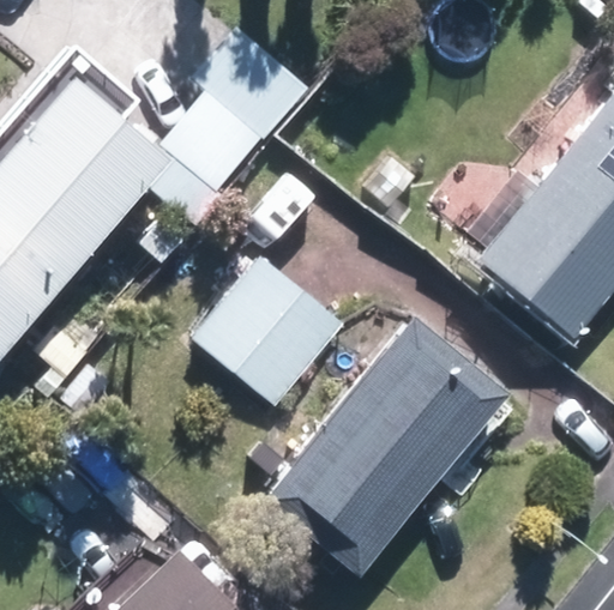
[(0,161),(0,351),(5,356),(175,151),(76,70),(0,161)]
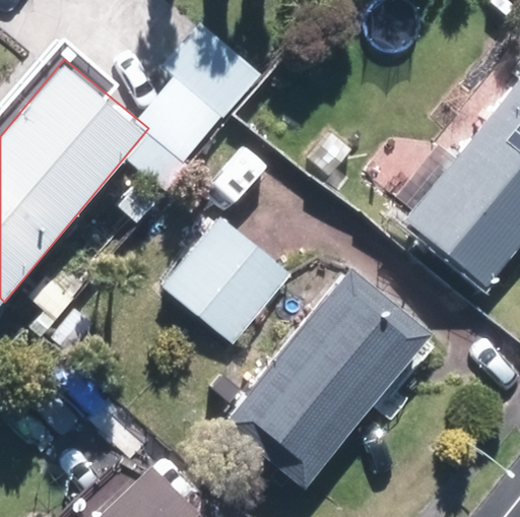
[(519,78),(407,216),(492,284),(519,249),(519,78)]
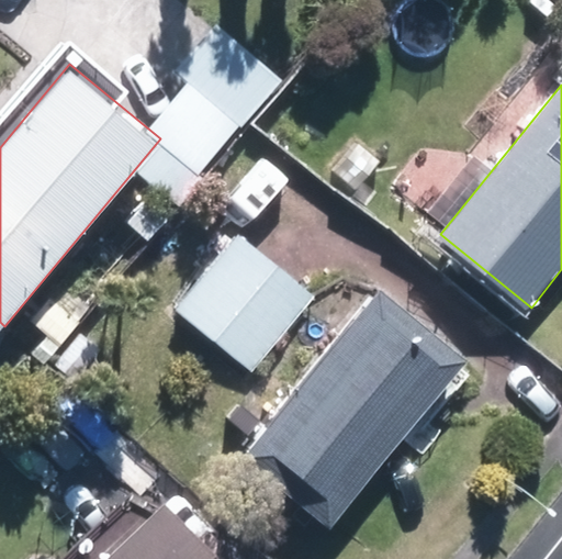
[(239,235),(177,310),(254,375),(316,300),(239,235)]
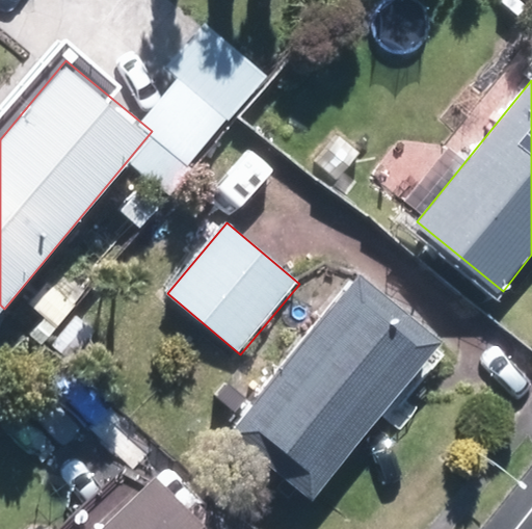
[(315,499),(447,337),(362,268),(230,430),(315,499)]
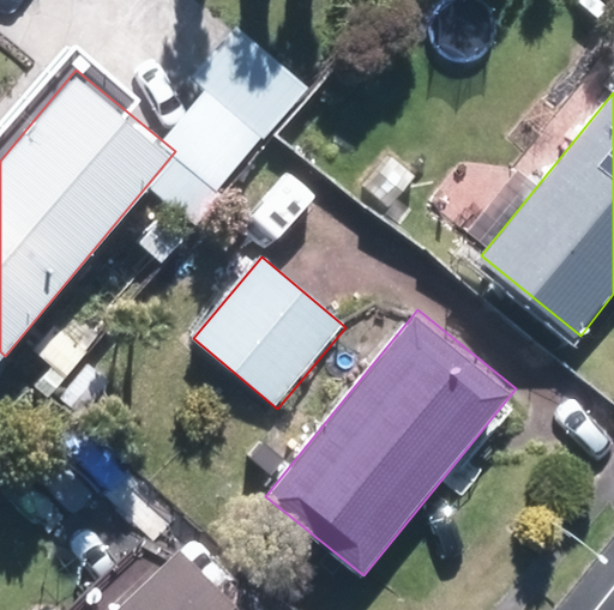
[(228,609),(242,597),(180,532),(98,609),(228,609)]
